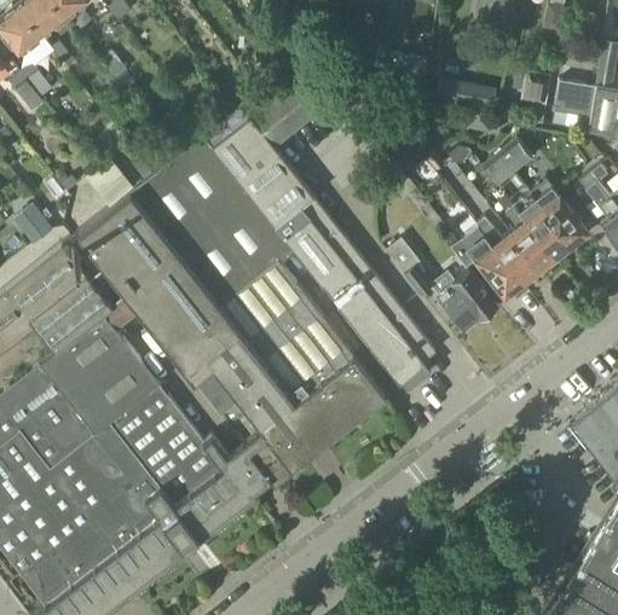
[(40,36),(63,18),(48,0),(24,0),(16,6),(40,36)]
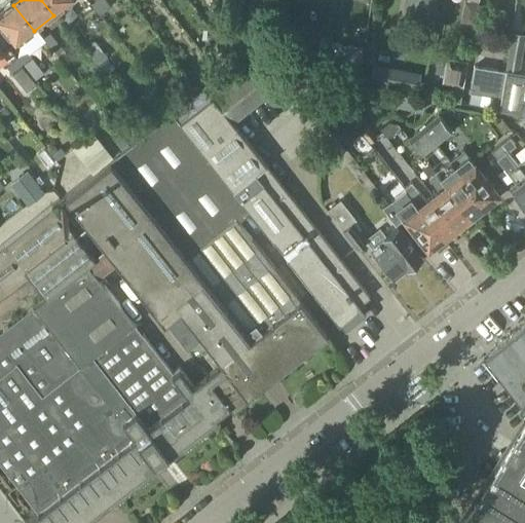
[(41,0),(53,15),(73,0),(41,0)]
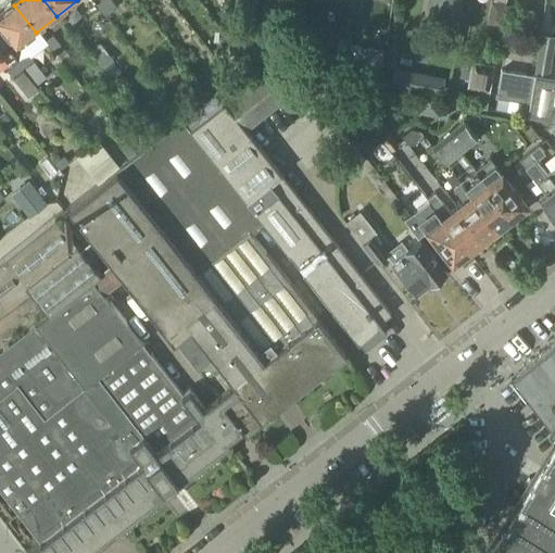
[(104,0),(96,8),(104,19),(113,11),(104,0)]
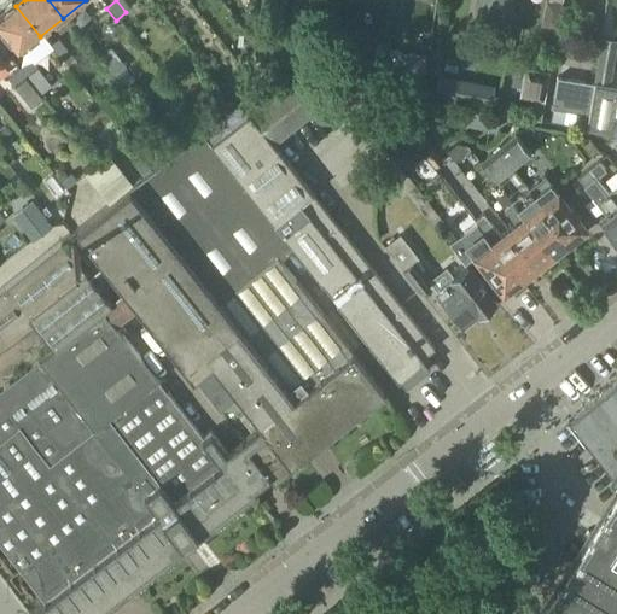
[(481,0),(477,21),(511,27),(516,0),(481,0)]
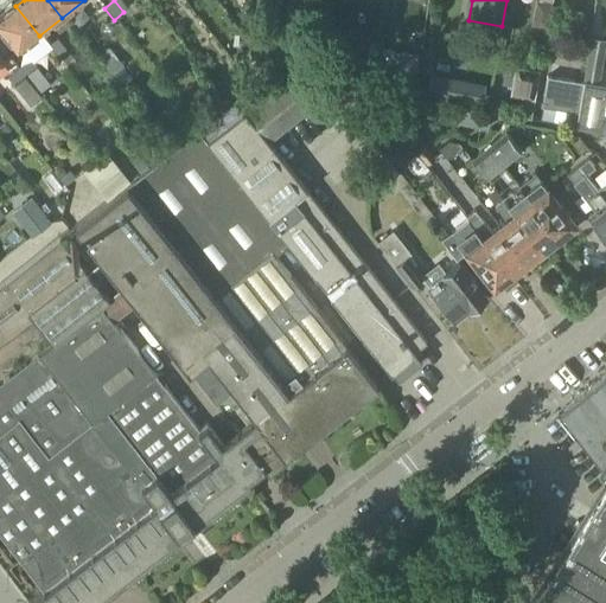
[(548,7),(534,5),(529,29),(543,32),(548,7)]
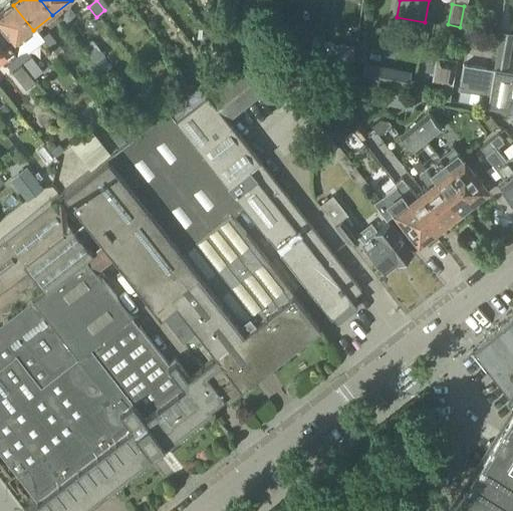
[(0,27),(13,45),(33,30),(13,5),(0,15),(0,27)]
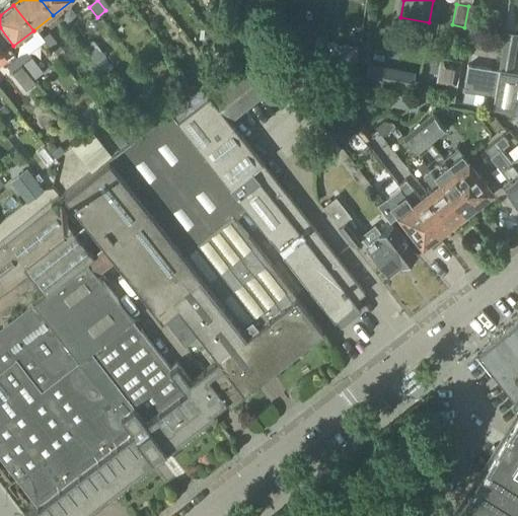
[(497,70),(511,72),(517,37),(503,34),(497,70)]
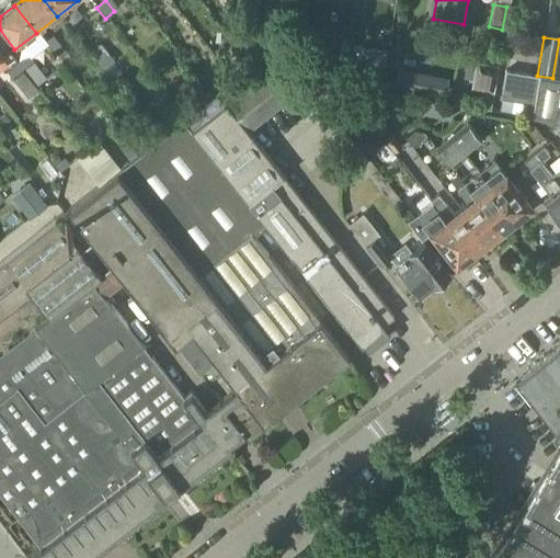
[(60,49),(52,38),(45,44),(54,55),(60,49)]
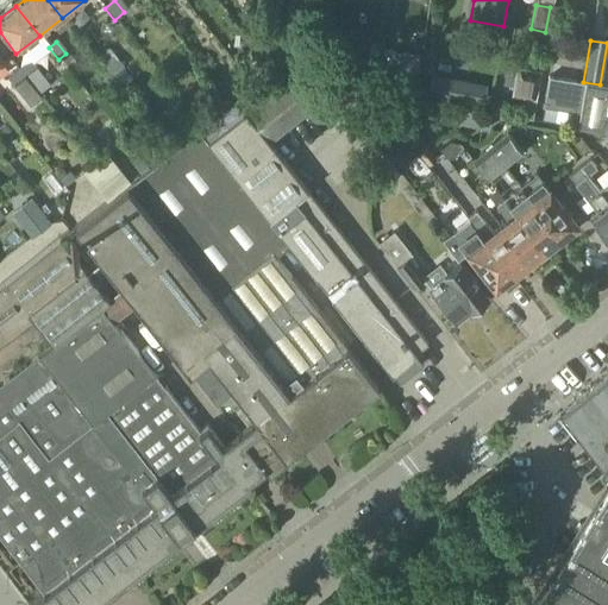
[(414,61),(377,56),(373,88),(411,93),(414,61)]
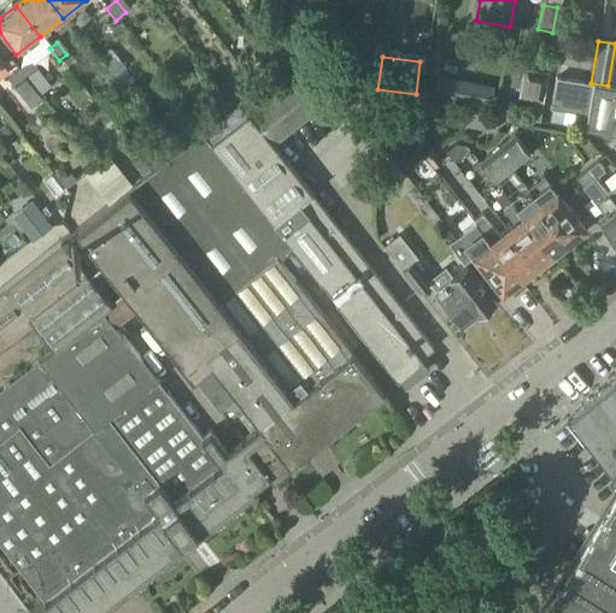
[(367,87),(371,65),(339,59),(334,82),(367,87)]
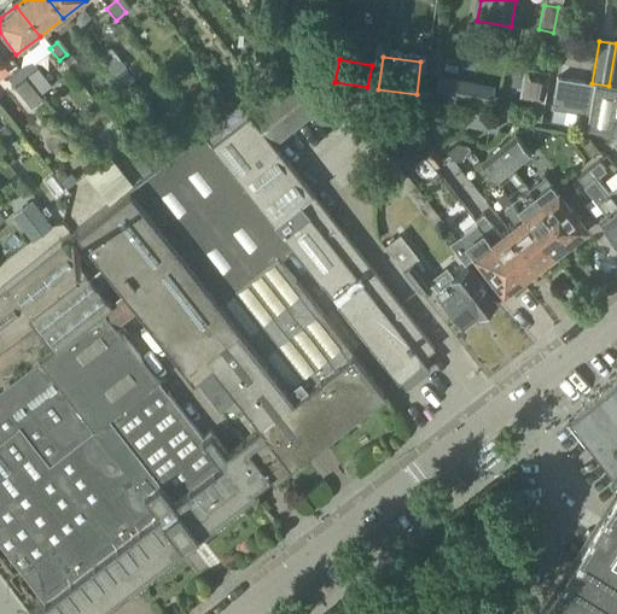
[(16,72),(23,81),(24,81),(25,80),(36,71),(30,63),(18,71),(16,72)]
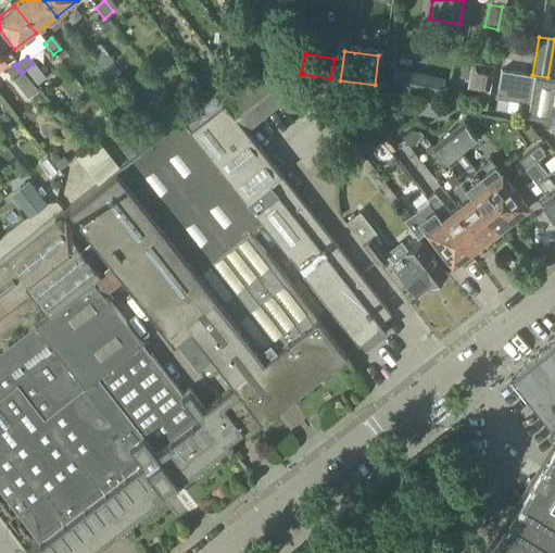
[(102,73),(112,64),(105,57),(96,65),(102,73)]
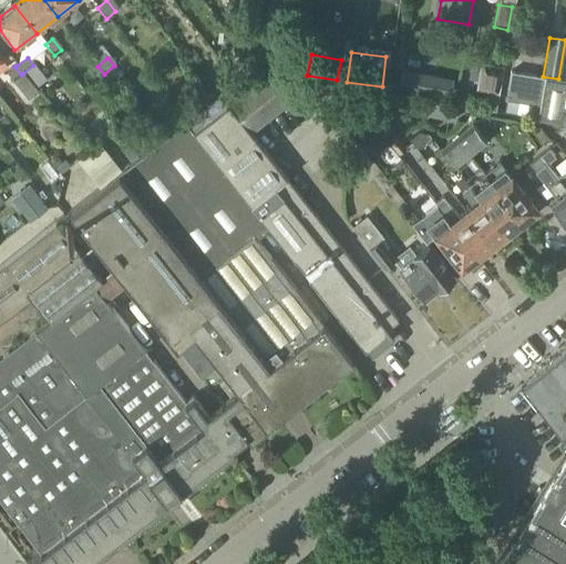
[(23,73),(37,89),(45,82),(33,65),(23,73)]
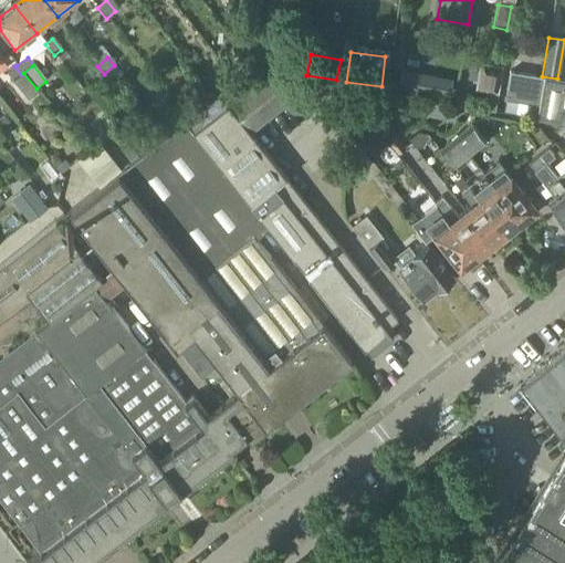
[(497,98),(502,70),(479,65),(473,94),(487,96),(497,98)]
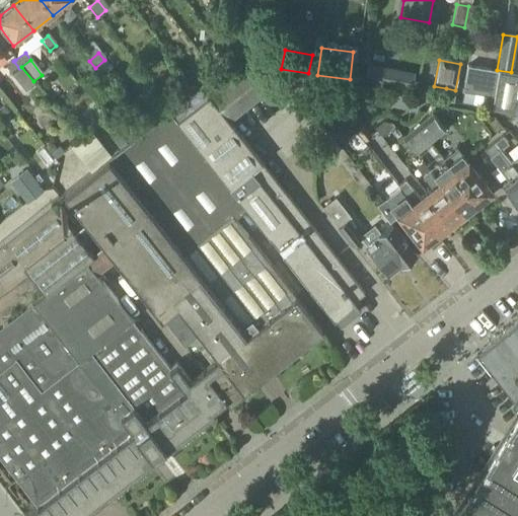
[(10,76),(19,68),(13,61),(3,69),(9,77),(10,76)]
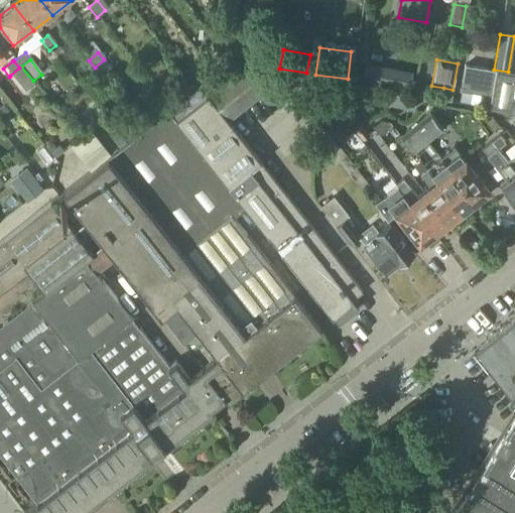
[(208,96),(228,122),(267,92),(245,66),(208,96)]
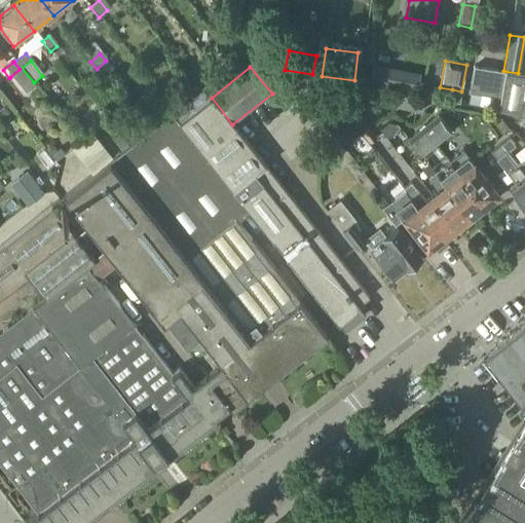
[(25,94),(34,86),(21,69),(20,69),(10,77),(25,94)]
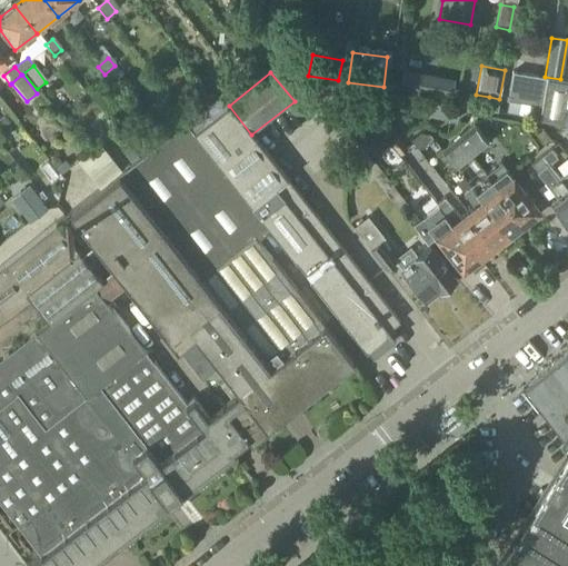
[(538,122),(546,80),(511,75),(505,116),(538,122)]
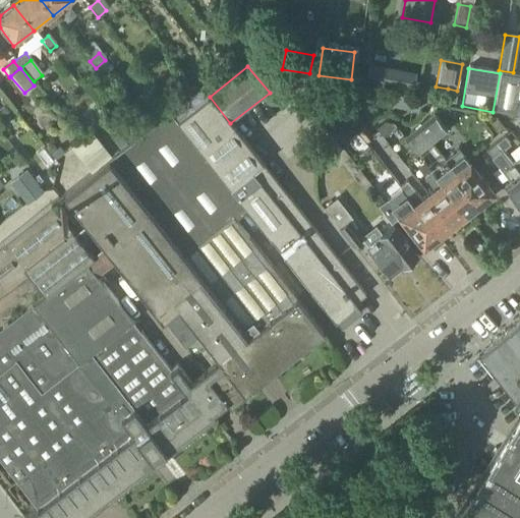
[(412,90),(415,74),(389,69),(386,84),(412,90)]
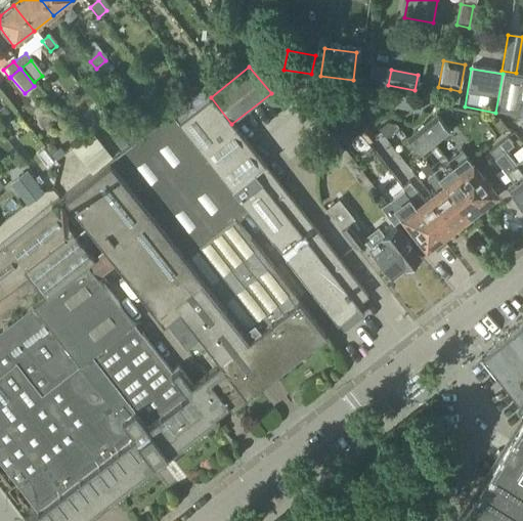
[(503,74),(495,113),(515,116),(522,119),(522,76),(503,73),(503,74)]
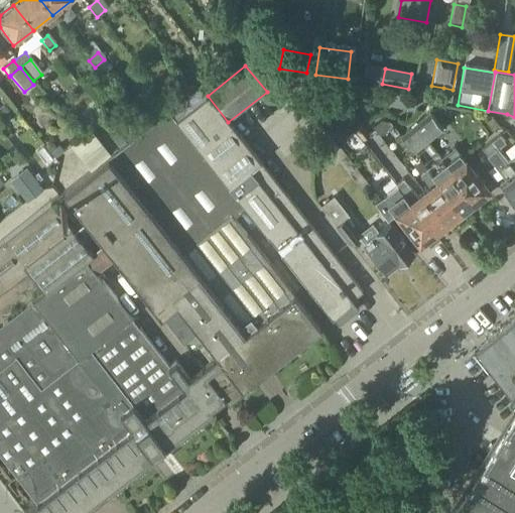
[(228,122),(208,96),(201,87),(168,112),(244,211),(257,227),(264,235),(268,240),(269,239),(276,249),(281,254),(280,255),(333,322),(335,321),(333,318),(345,308),(351,304),(352,306),(353,305),(352,303),(355,300),(362,295),(228,122)]
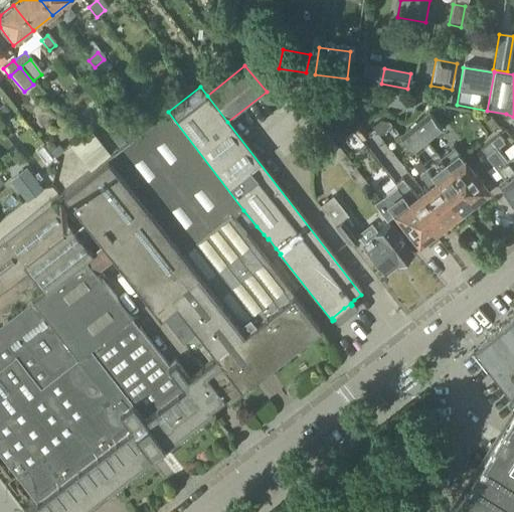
[(449,105),(452,90),(443,88),(440,103),(449,105)]
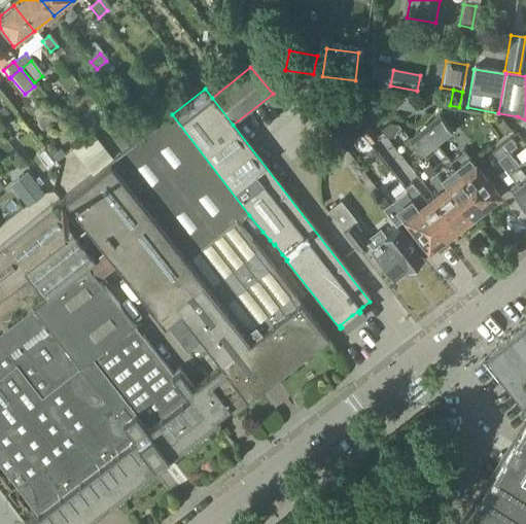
[(423,93),(422,99),(433,102),(434,95),(423,93)]
